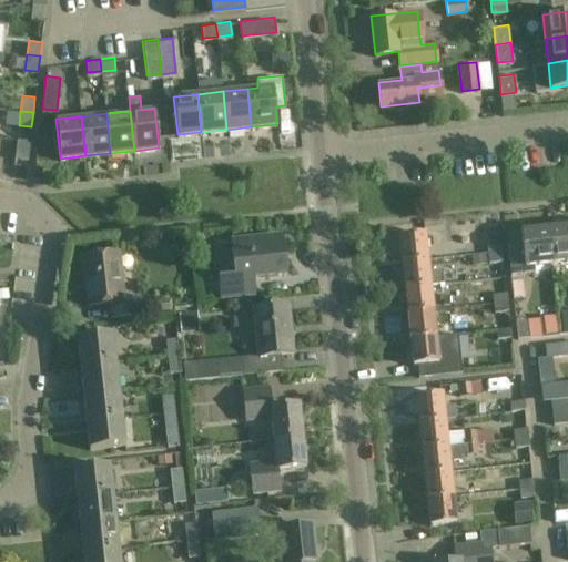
[(30,140),(18,139),(16,157),(28,159),(30,140)]
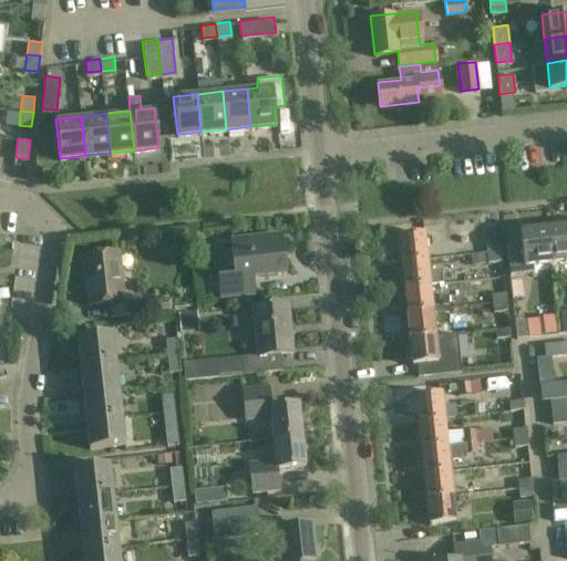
[(566,224),(546,226),(550,261),(566,259),(566,224)]
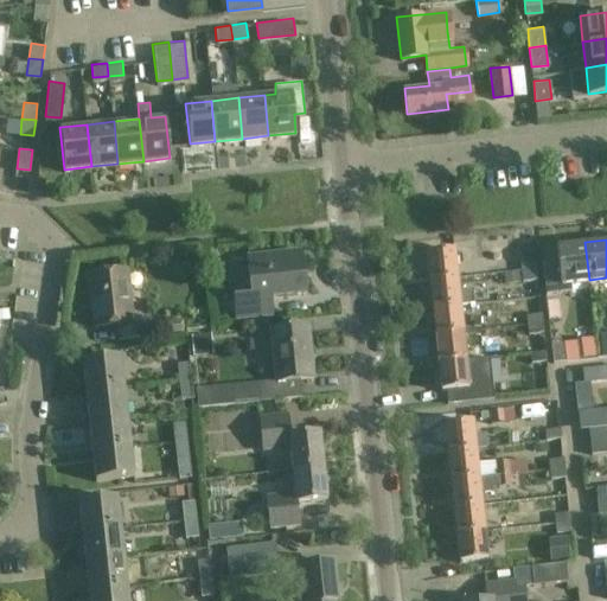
[(570,289),(569,282),(589,280),(585,242),(556,245),(557,257),(542,259),(545,292),(570,289)]
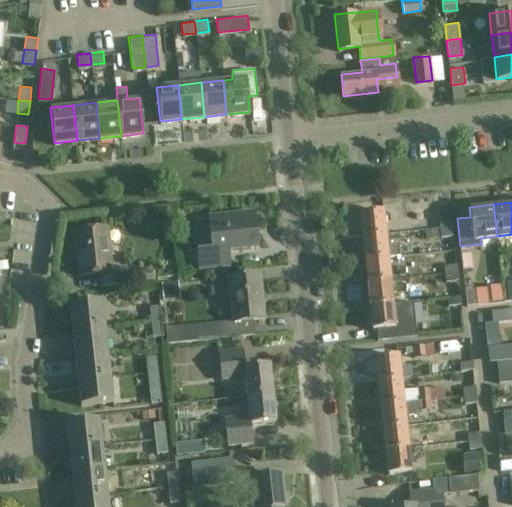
[(362,234),(385,232),(382,208),(360,211),(362,234)]
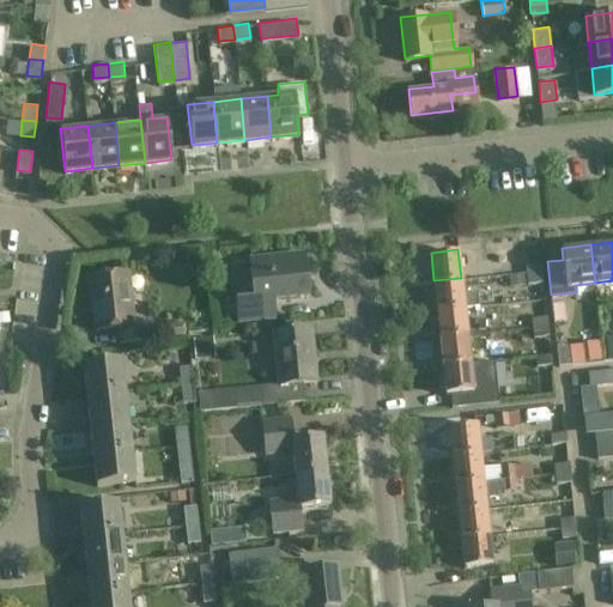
[(273,297),(308,293),(303,252),(249,256),(254,297),(236,299),(238,319),(274,314),(273,297)]
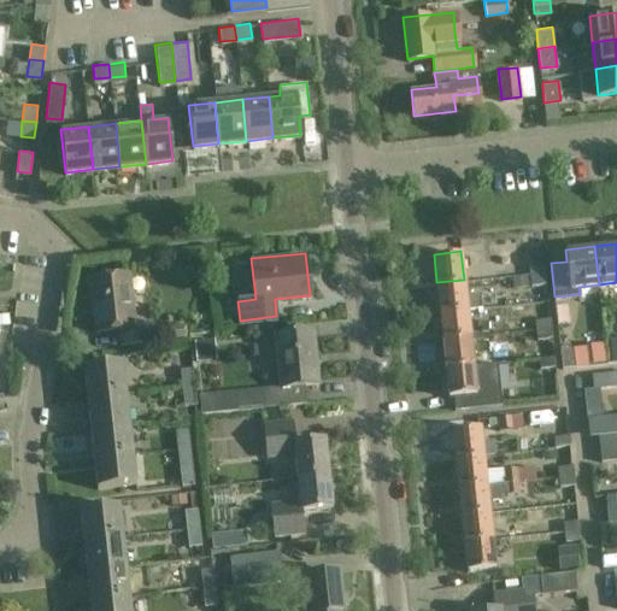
[(546,282),(544,263),(529,264),(532,285),(546,282)]
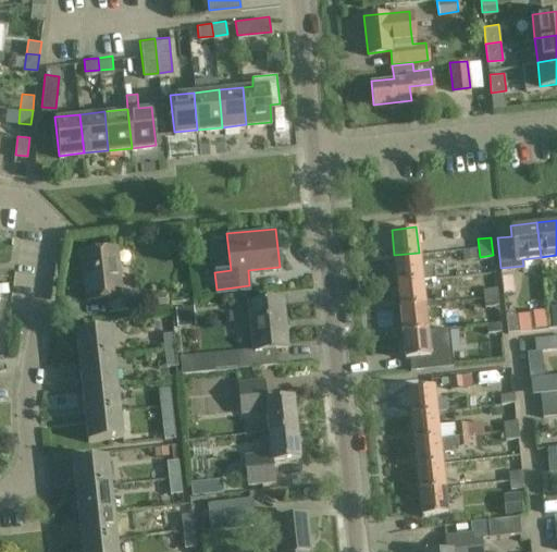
[(121,292),(119,268),(115,246),(79,250),(82,271),(84,270),(86,297),(107,295),(108,309),(136,306),(135,291),(121,292)]
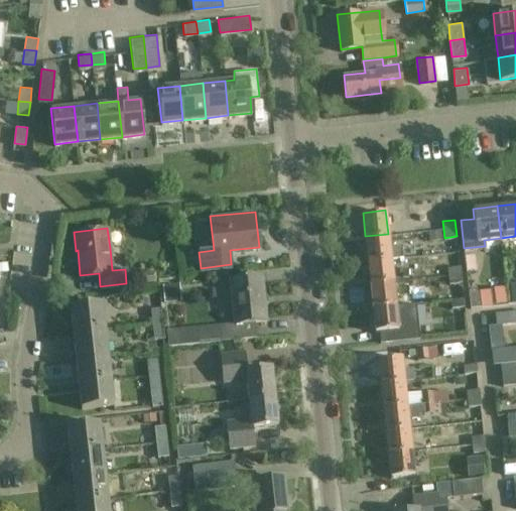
[(442,238),(441,229),(428,230),(430,239),(442,238)]
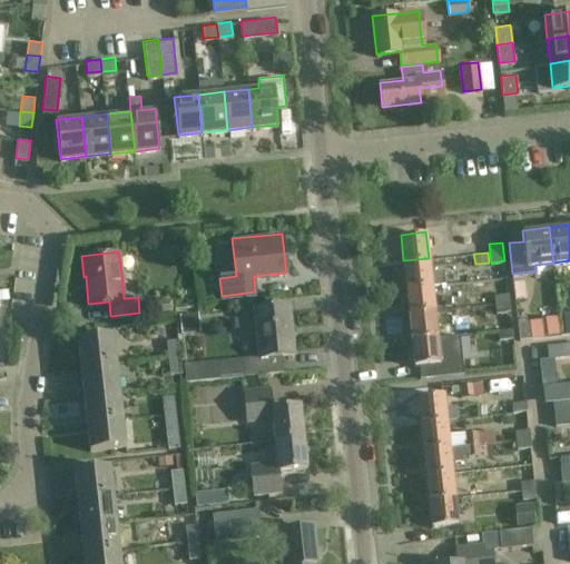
[(403,260),(406,286),(445,283),(444,268),(430,270),(429,258),(403,260)]
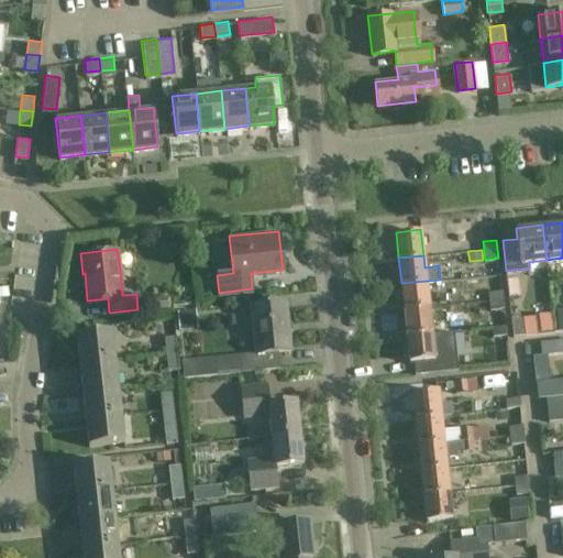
[(429,306),(426,284),(441,282),(440,280),(401,283),(404,309),(429,306)]
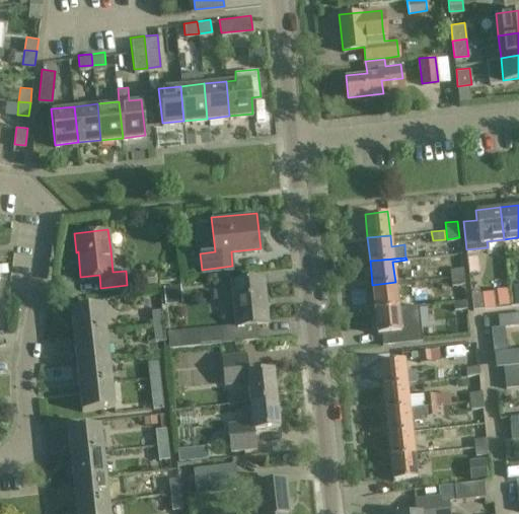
[(449,268),(450,276),(464,275),(463,267),(449,268)]
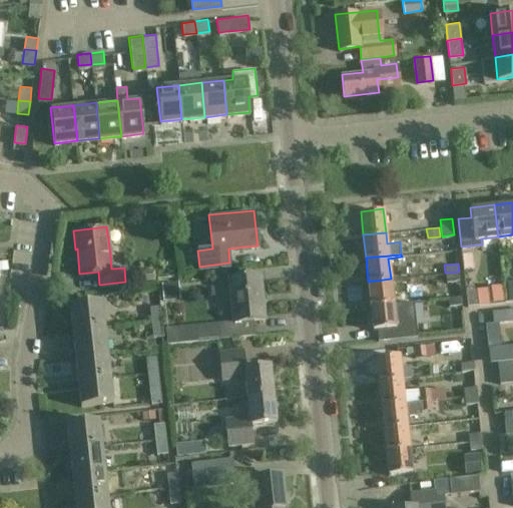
[(155,278),(154,267),(139,268),(140,280),(155,278)]
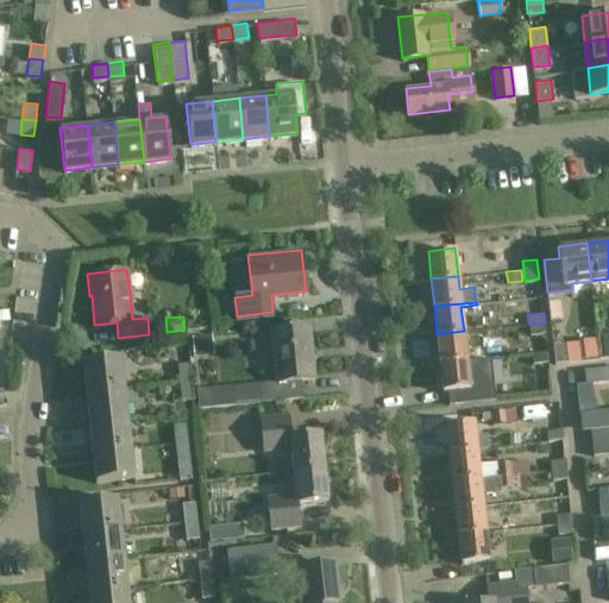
[(277,379),(261,381),(195,387),(198,406),(262,400),(302,395),(300,377),(314,376),(309,322),(271,327),(277,379)]
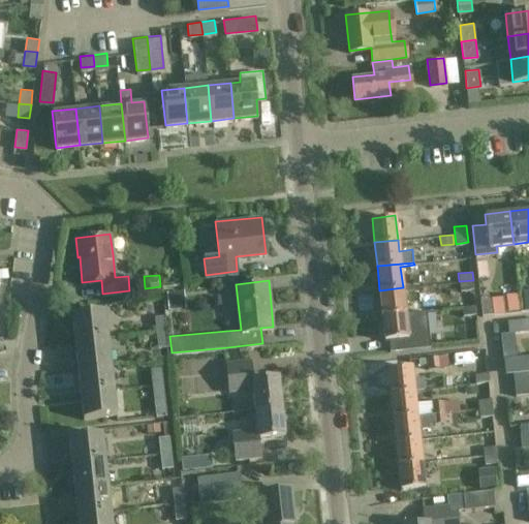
[(474,288),(473,280),(459,281),(460,289),(474,288)]
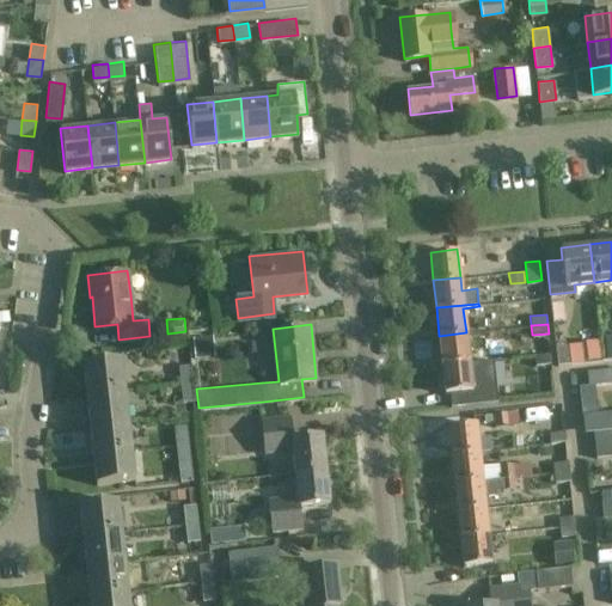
[(439,336),(442,363),(469,361),(484,360),(482,343),(467,346),(466,332),(439,336)]
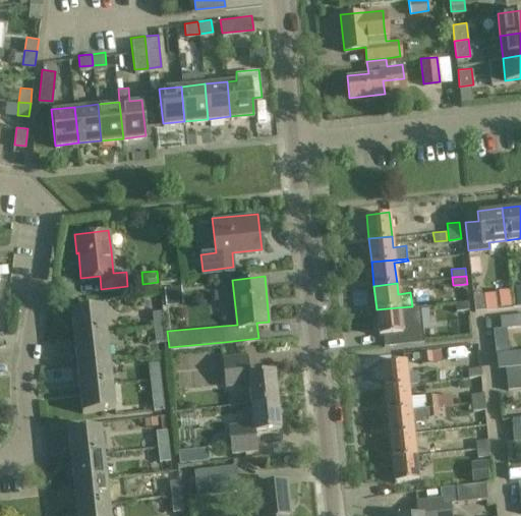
[(181,284),(164,285),(166,303),(183,301),(181,284)]
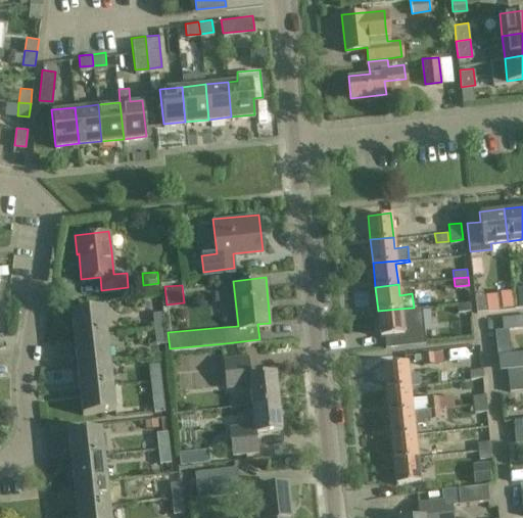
[(512,288),(494,290),(497,308),(514,307),(512,288)]
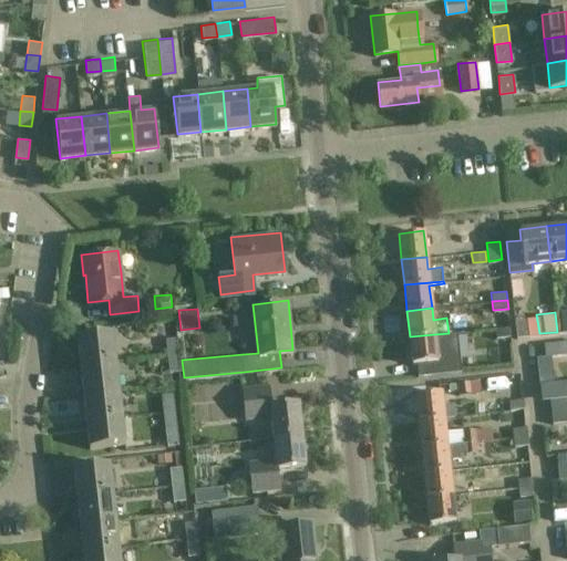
[(525,320),(514,321),(516,336),(527,335),(525,320)]
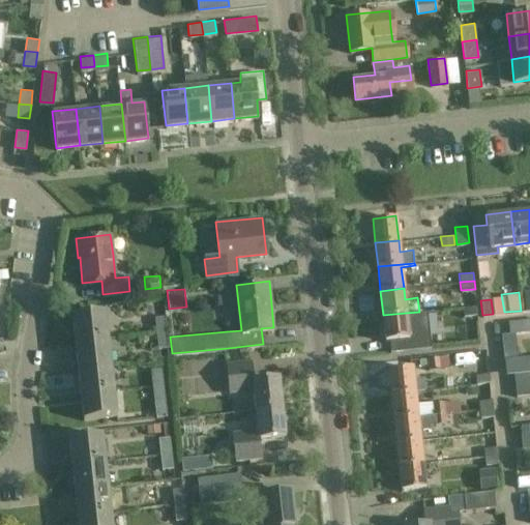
[(477,313),(476,304),(463,307),(464,315),(477,313)]
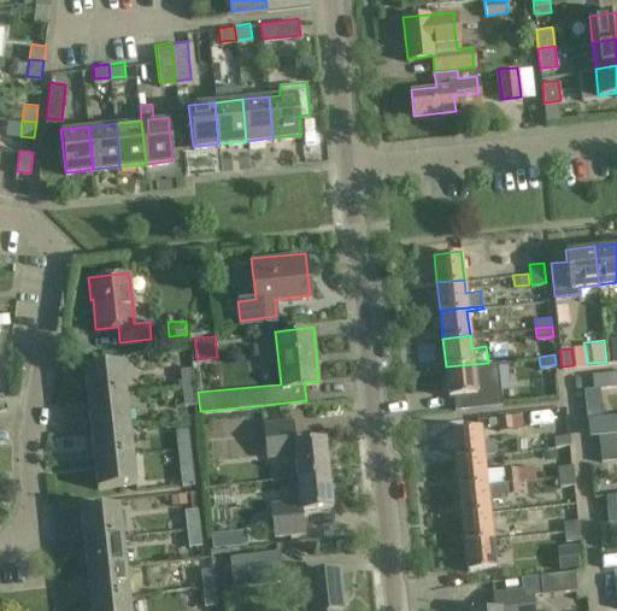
[(83,364),(87,397),(125,392),(122,360),(83,364)]
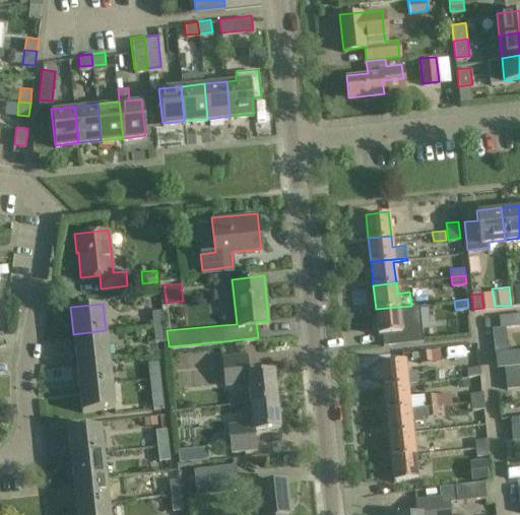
[(398,307),(376,309),(378,332),(401,330),(398,307)]
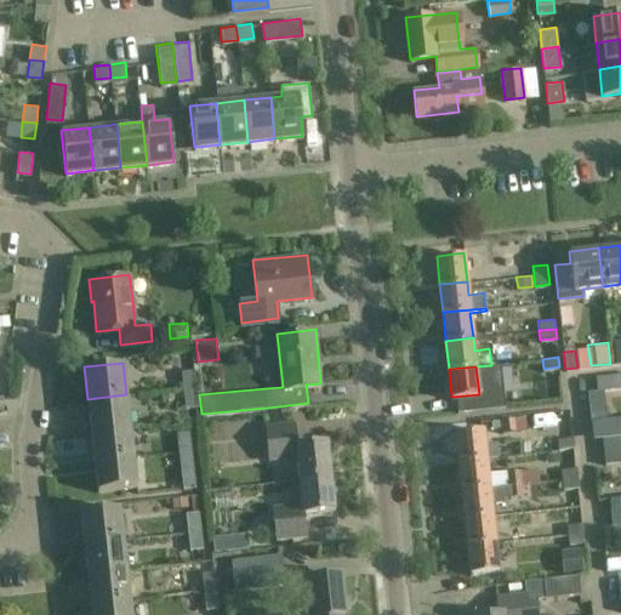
[(182,369),(183,388),(197,387),(195,368),(182,369)]
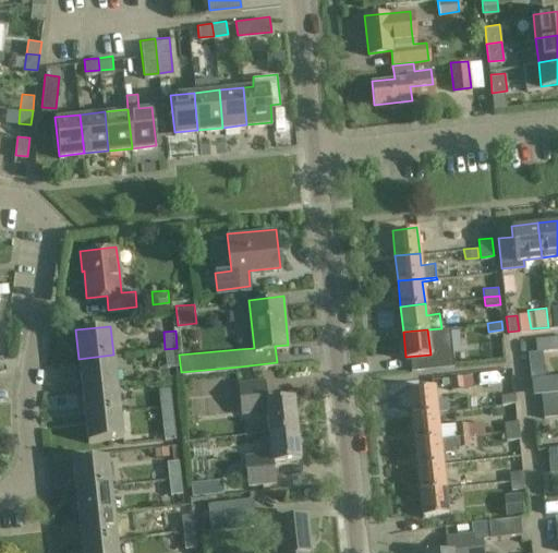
[(557,334),(534,337),(536,350),(557,347),(557,334)]
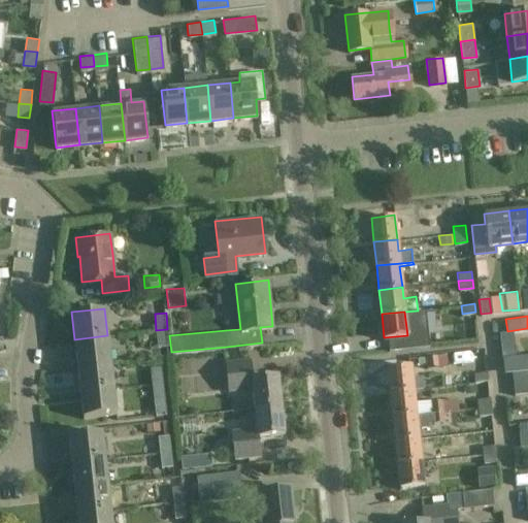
[(167,329),(156,330),(158,346),(169,345),(167,329)]
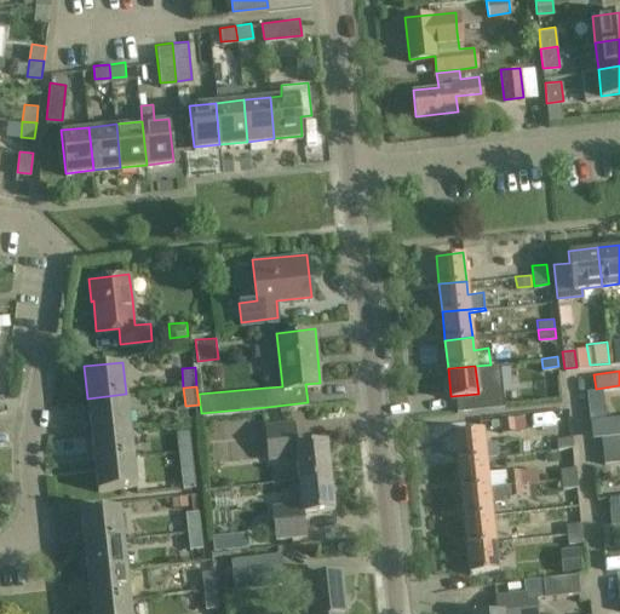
[(87,399),(91,429),(130,424),(126,394),(87,399)]
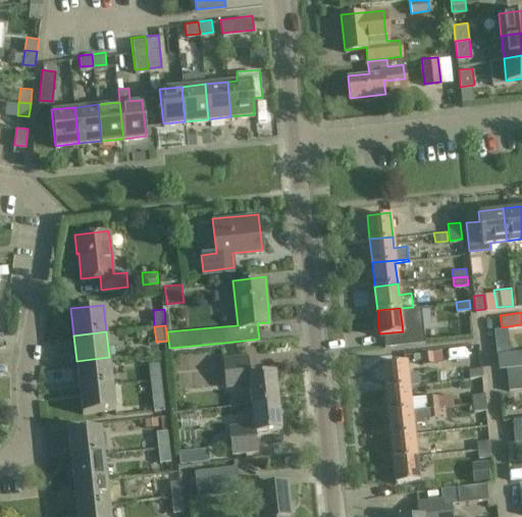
[(441,360),(440,349),(421,351),(422,362),(441,360)]
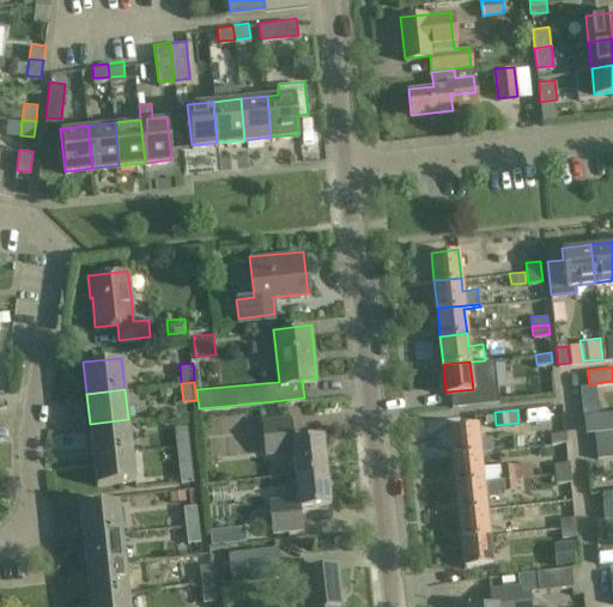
[(289,417),(266,419),(262,419),(265,435),(272,435),(274,450),(292,448),(296,473),(326,469),(322,435),(292,438),(289,417)]
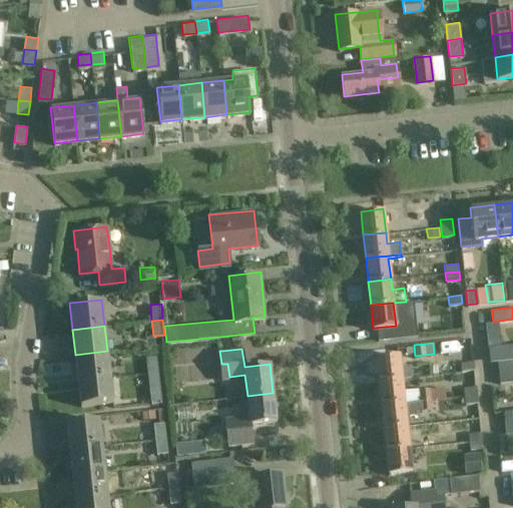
[(75,355),(78,380),(109,376),(107,351),(75,355)]
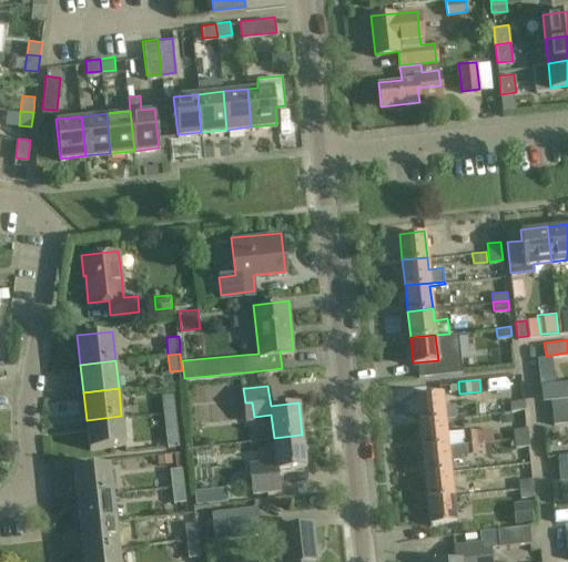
[(416,394),(419,419),(445,417),(456,416),(455,402),(443,404),(442,391),(416,394)]
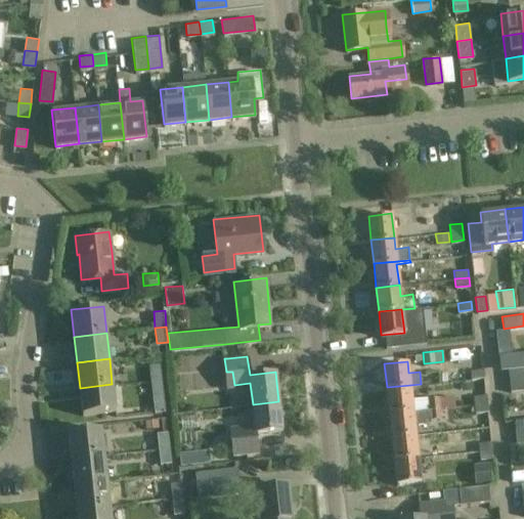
[(148,363),(150,380),(162,379),(160,362),(148,363)]
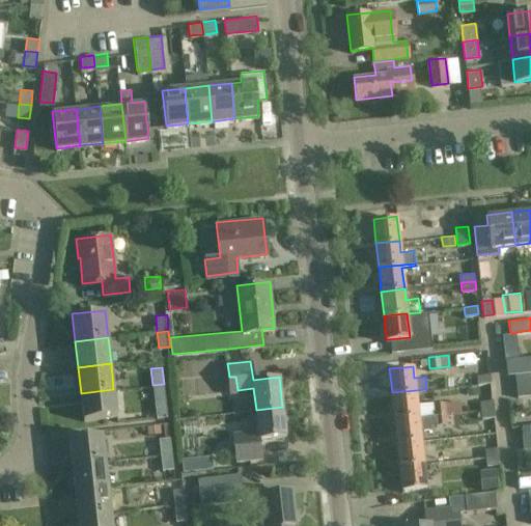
[(515,384),(530,382),(530,370),(514,374),(515,384)]
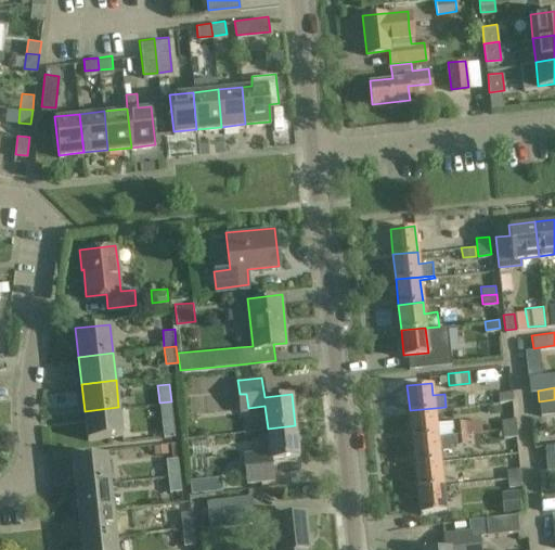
[(554,411),(554,399),(539,401),(540,413),(554,411)]
